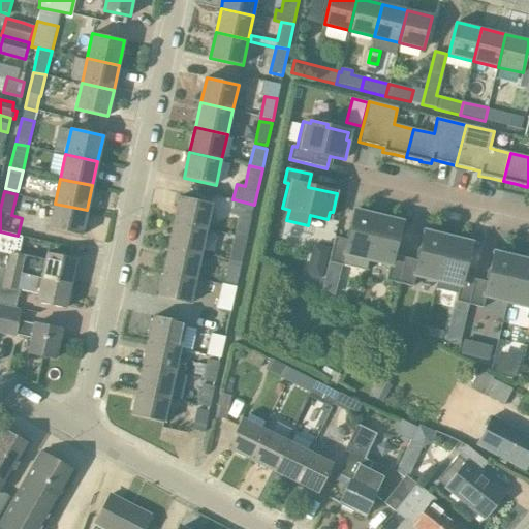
[(180,197),(174,222),(206,229),(211,204),(180,197)]
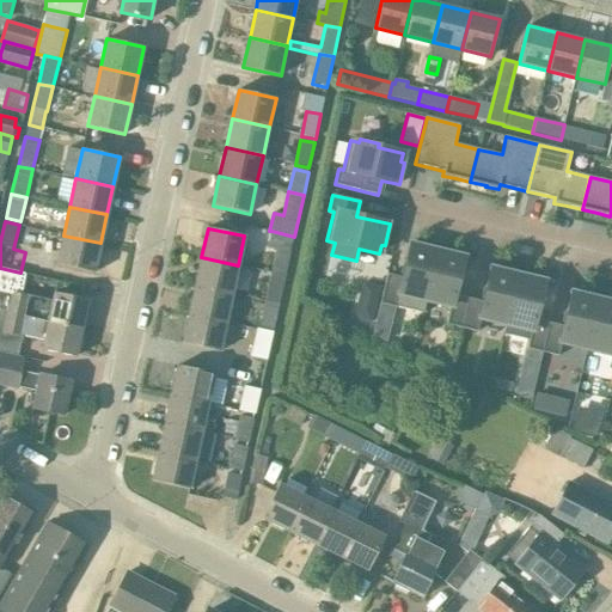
[(276,250),(270,273),(286,275),(294,237),(271,231),(268,248),(276,250)]
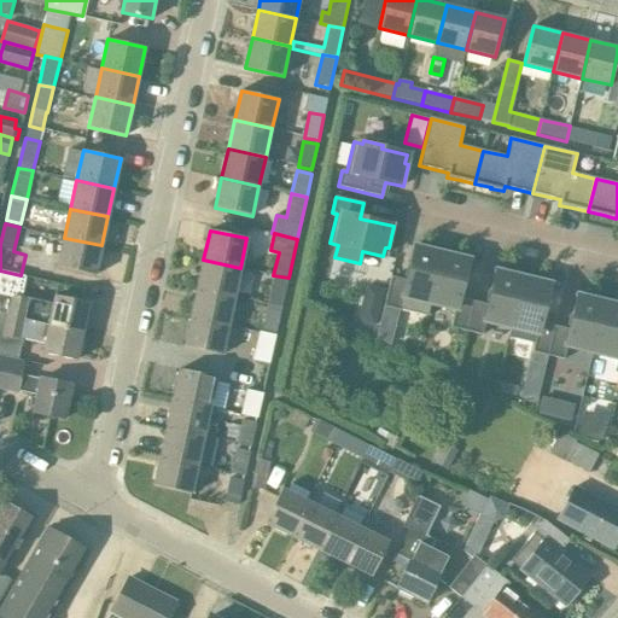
[(95,275),(101,245),(64,238),(58,267),(95,275)]
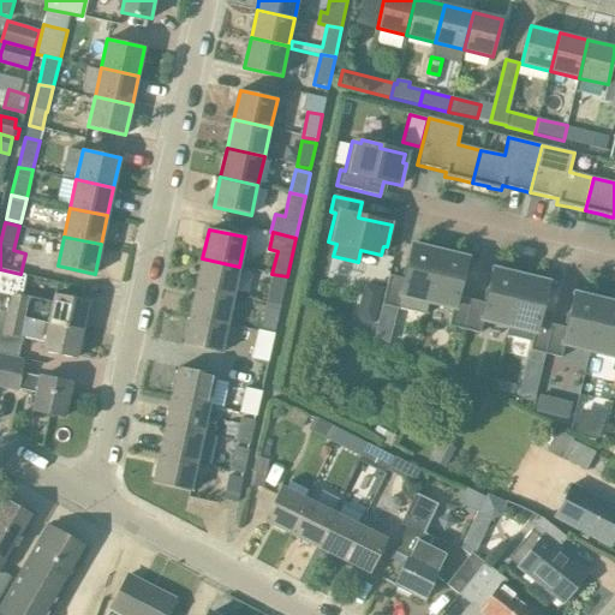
[(399,309),(424,315),(439,254),(434,252),(435,249),(413,244),(405,280),(389,276),(382,305),(399,309)]
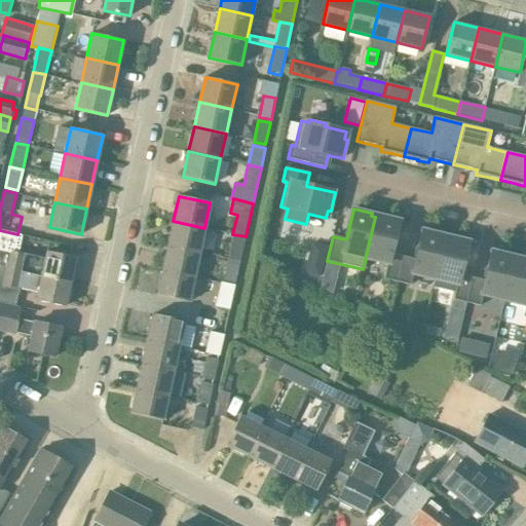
[(383,278),(397,282),(403,257),(391,254),(400,219),(381,215),(380,218),(375,217),(363,269),(364,269),(367,257),(387,262),(383,278)]
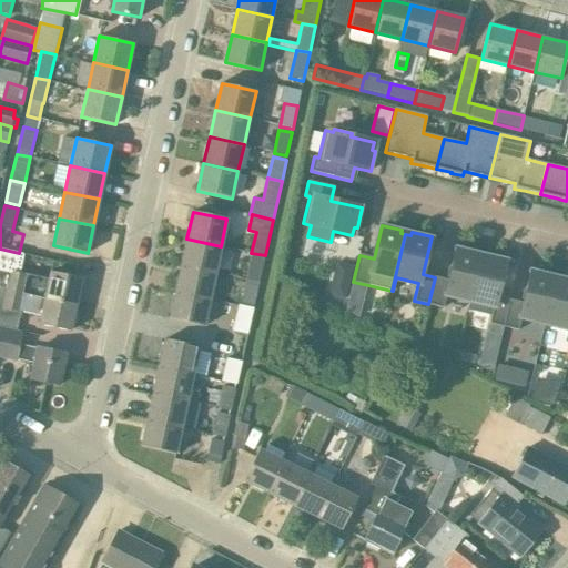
[(215,272),(221,246),(186,239),(181,265),(215,272)]
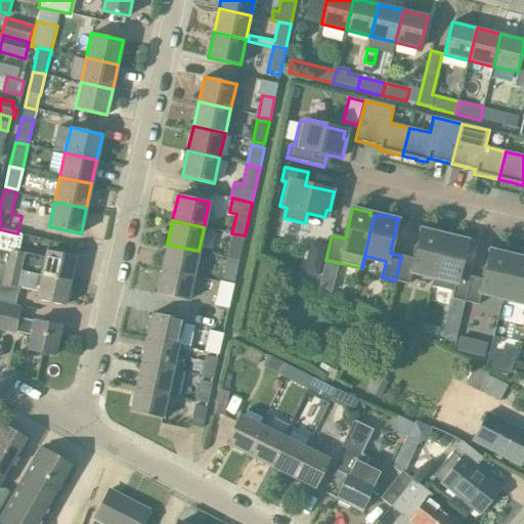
[(411,271),(434,276),(443,236),(439,235),(439,232),(421,228),(420,231),(413,259),(401,256),(395,280),(408,284),(411,271)]
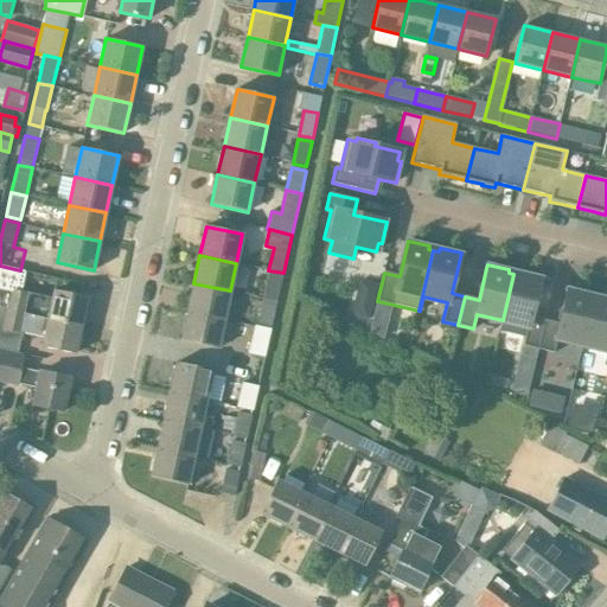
[(25,272),(20,270),(0,266),(0,307),(81,325),(87,298),(55,291),(52,299),(21,293),(25,272)]
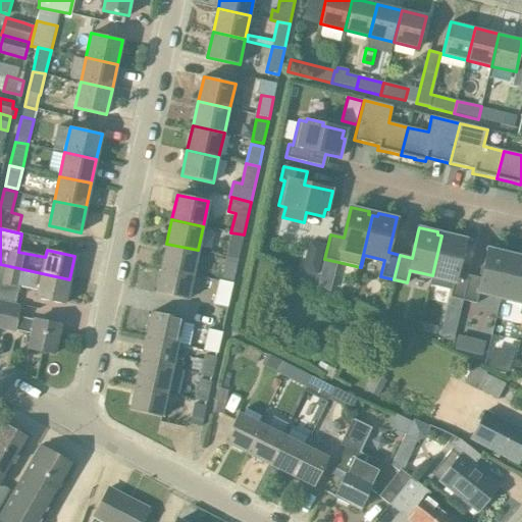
[(244,235),(230,232),(225,257),(238,260),(244,235)]
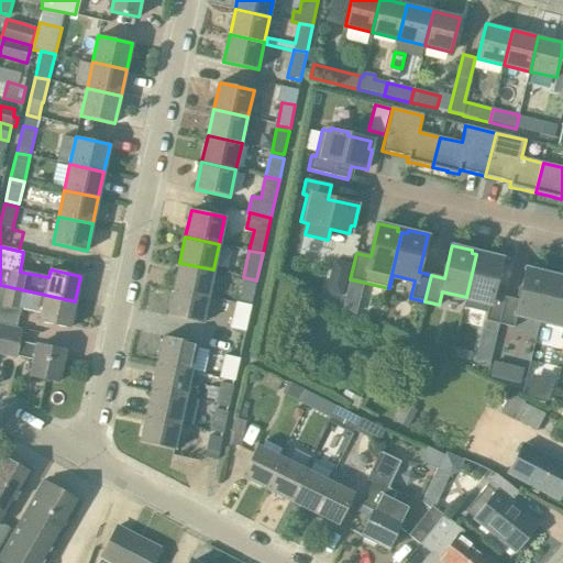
[(485,321),(499,323),(506,297),(493,294),(501,257),(482,252),(481,255),(476,254),(466,297),(489,302),(485,321)]
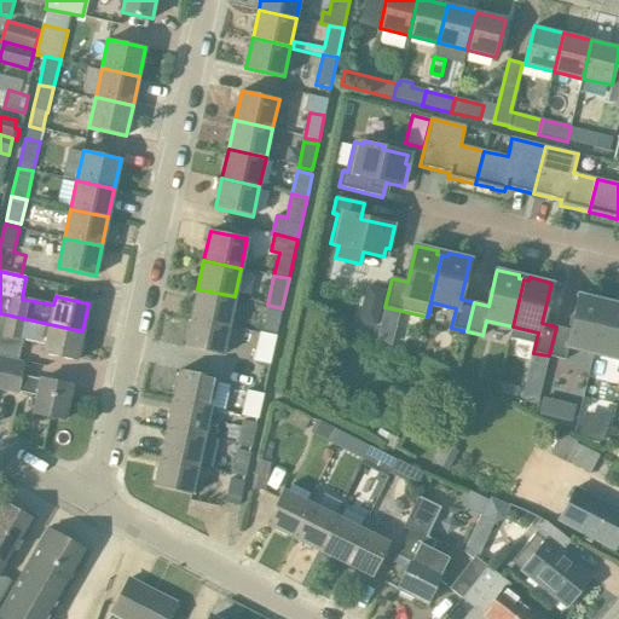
[(229,325),(235,296),(197,289),(191,318),(229,325)]
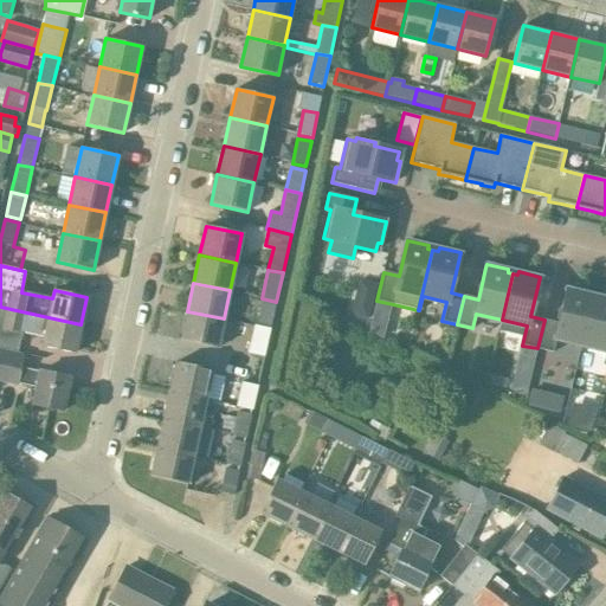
[(556,339),(581,345),(592,298),(587,297),(588,292),(567,288),(558,323),(545,320),(537,348),(553,352),(556,339)]
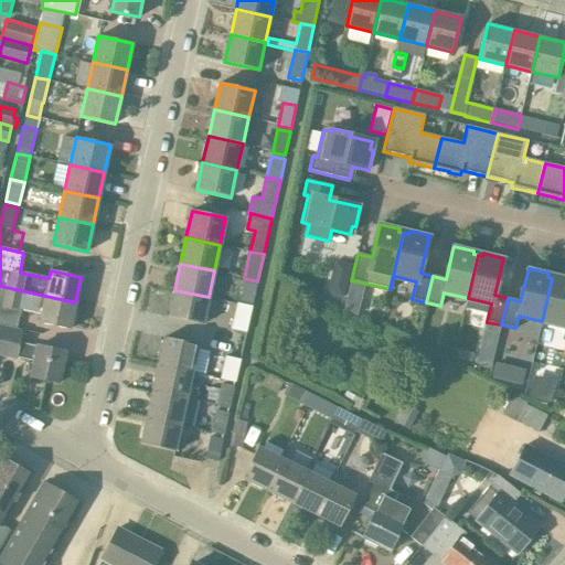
[(331,275),(324,298),(342,302),(348,279),(331,275)]
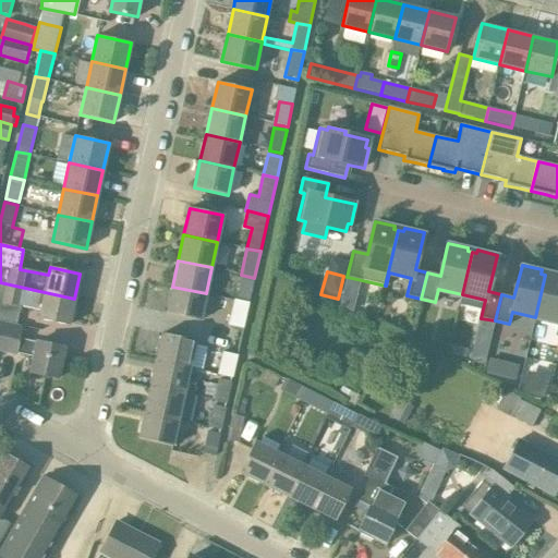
[(545,275),(535,317),(557,322),(557,335),(557,336),(557,274),(552,273),(550,276),(545,275)]
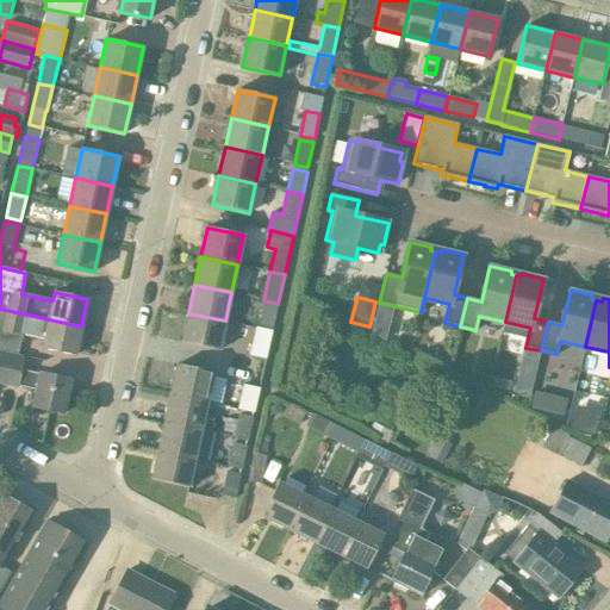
[(257,328),(272,331),(277,307),(262,304),(257,328)]
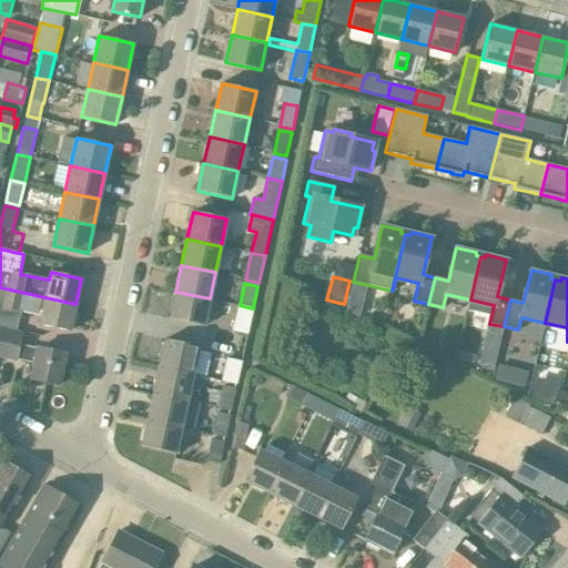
[(0,287),(0,326),(17,331),(21,312),(41,317),(40,323),(70,330),(75,304),(0,287)]
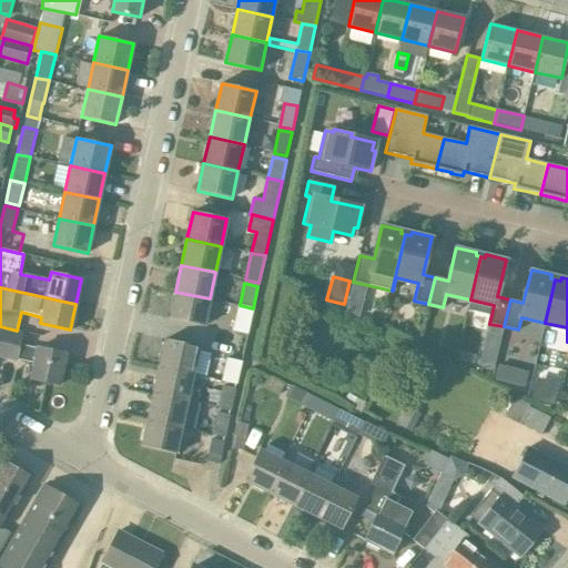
[(203,326),(210,298),(175,292),(170,318),(203,326)]
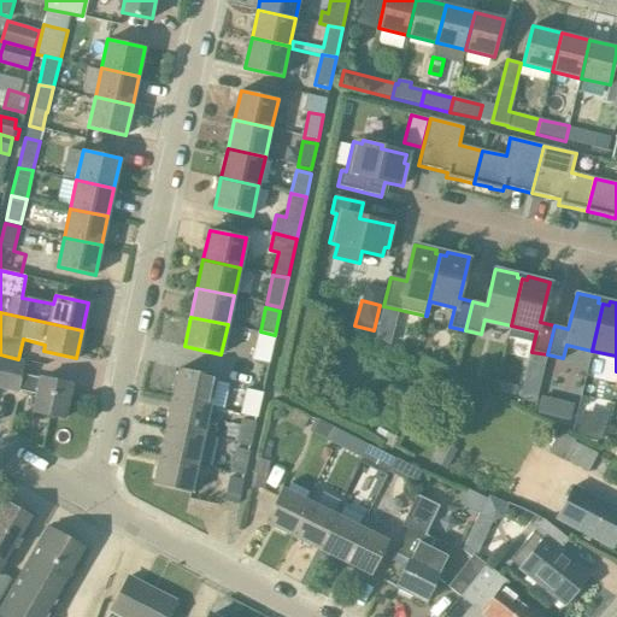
[(394,328),(380,324),(377,338),(391,346),(394,328)]
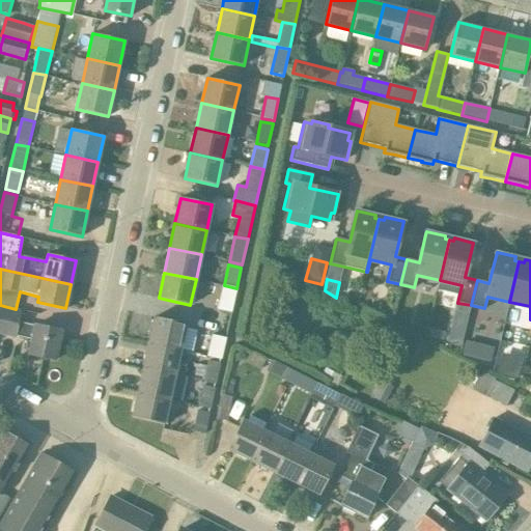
[(229,324),(236,288),(224,285),(219,309),(211,308),(208,319),(229,324)]
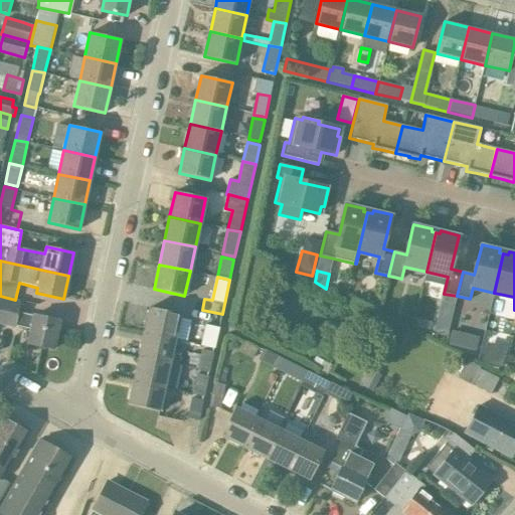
[(443,293),(441,305),(455,308),(457,296),(444,294),(443,293)]
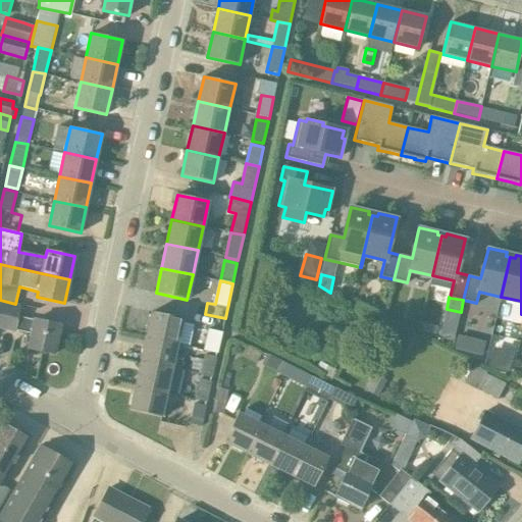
[(14,306),(15,304),(0,300),(0,328),(14,332),(15,330),(32,334),(29,349),(53,354),(59,324),(35,319),(35,320),(18,317),(20,307),(14,306)]
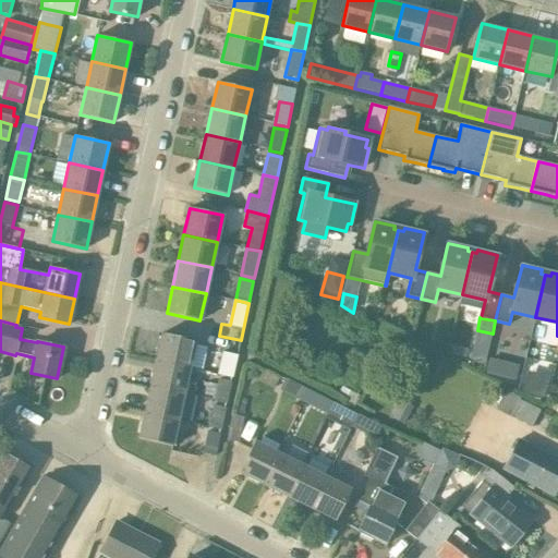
[(161,332),(156,360),(190,367),(195,340),(161,332)]
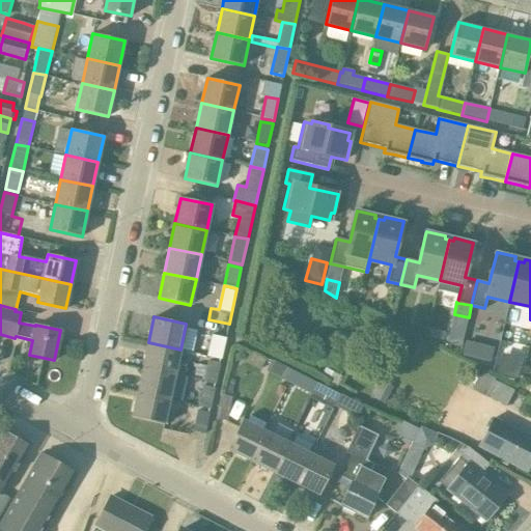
[(229,324),(208,319),(204,335),(213,337),(208,358),(221,360),(229,324)]
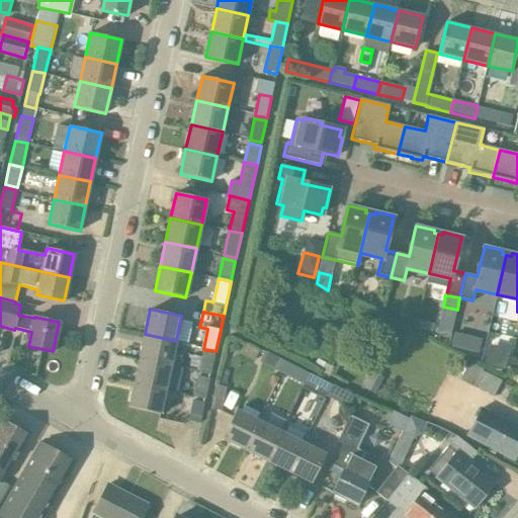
[(456,331),(452,344),(480,351),(483,337),(456,331)]
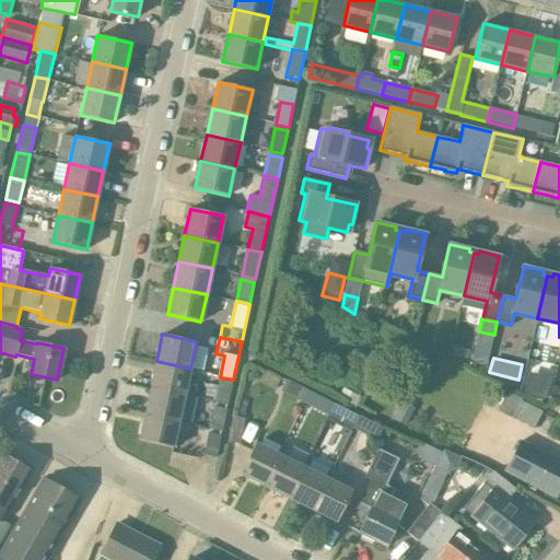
[(184,394),(190,369),(156,361),(150,386),(184,394)]
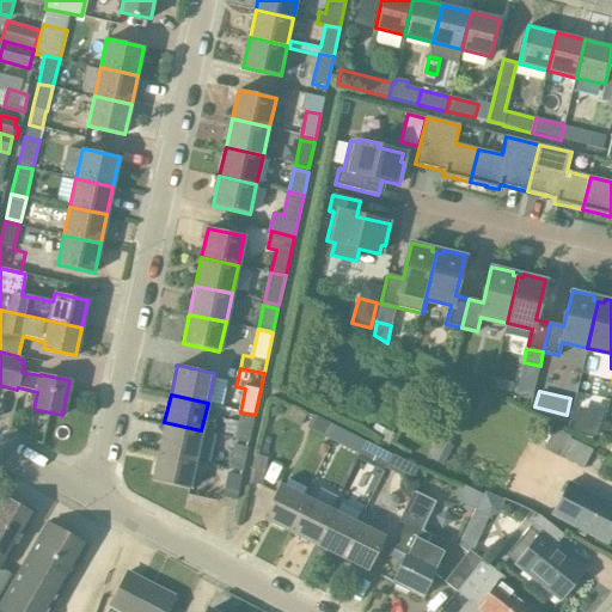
[(288,407),(283,417),(300,424),(305,415),(288,407)]
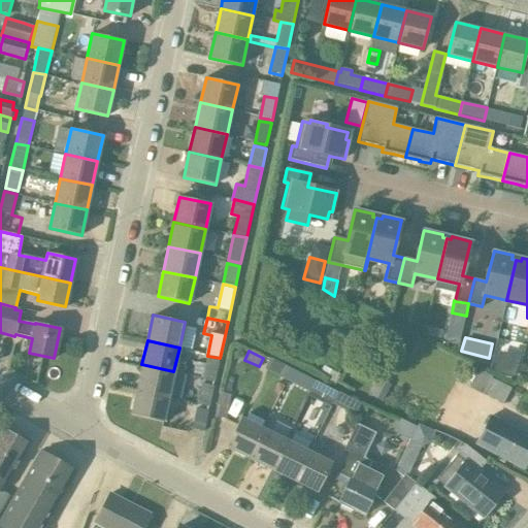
[(219,361),(206,358),(202,380),(215,383),(219,361)]
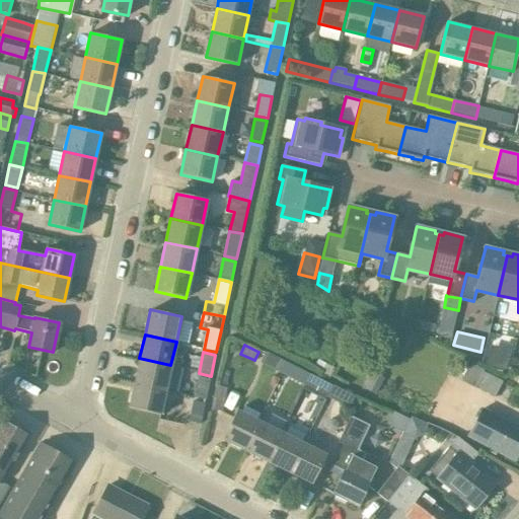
[(266,352),(261,363),(283,374),(288,364),(266,352)]
